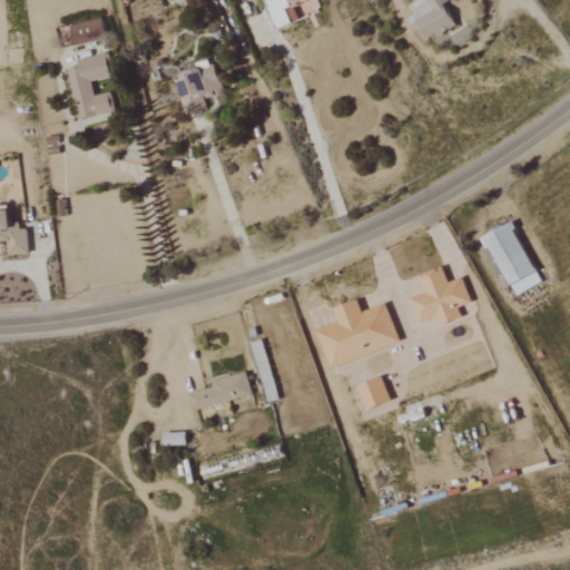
[(263,0),(274,29),(320,11),(315,0),(263,0)]
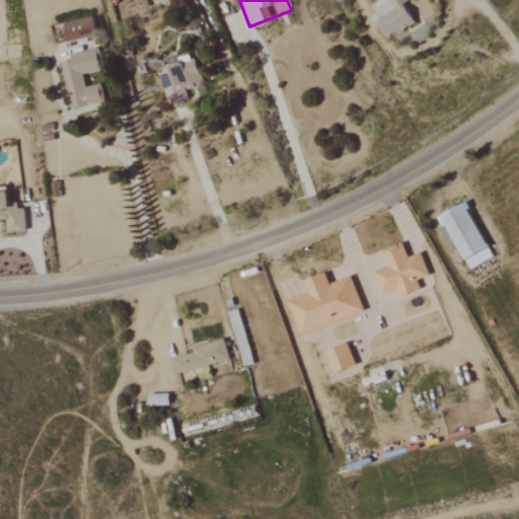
[(386,0),(387,1),(372,9),(387,38),(414,23),(403,4),(410,0),(386,0)]
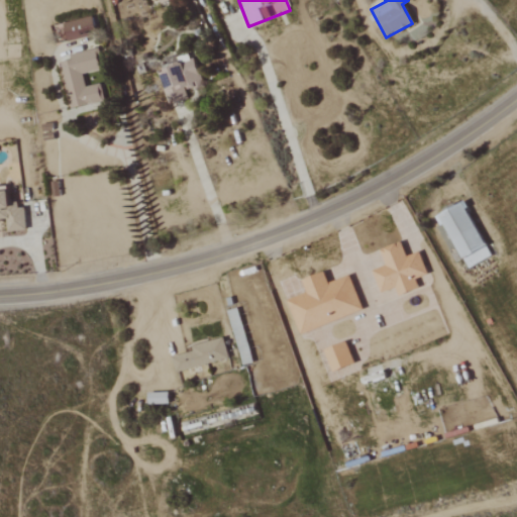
[(65,39),(94,35),(92,18),(63,21),(65,39)]
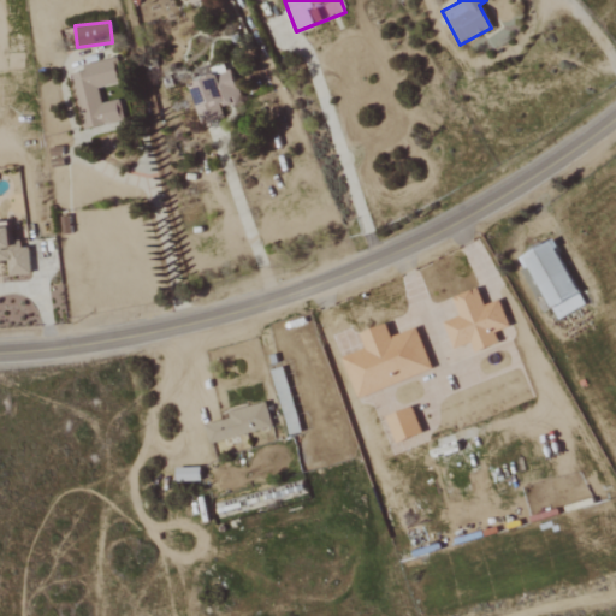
[(83,130),(124,120),(119,100),(101,104),(98,88),(119,83),(113,59),(82,65),(84,71),(71,75),(83,130)]
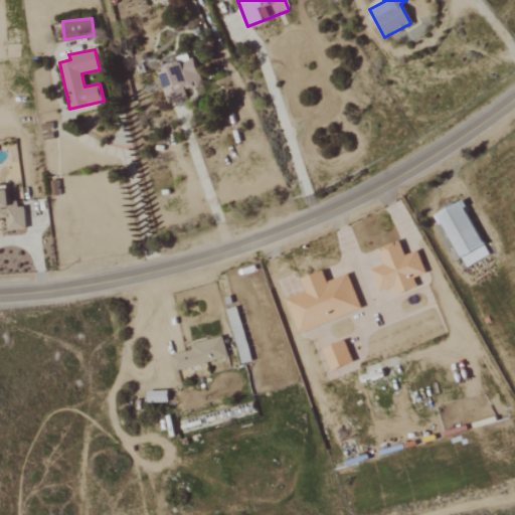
[(200,84),(190,55),(155,68),(168,105),(186,98),(183,91),(200,84)]
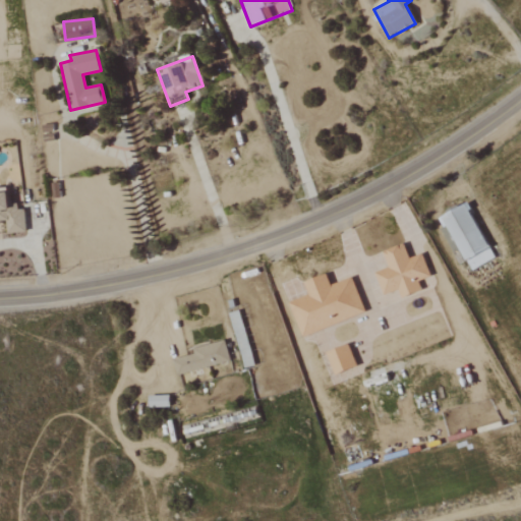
[(25,233),(24,210),(15,211),(15,201),(8,201),(7,193),(0,193),(0,223),(6,223),(6,234),(25,233)]
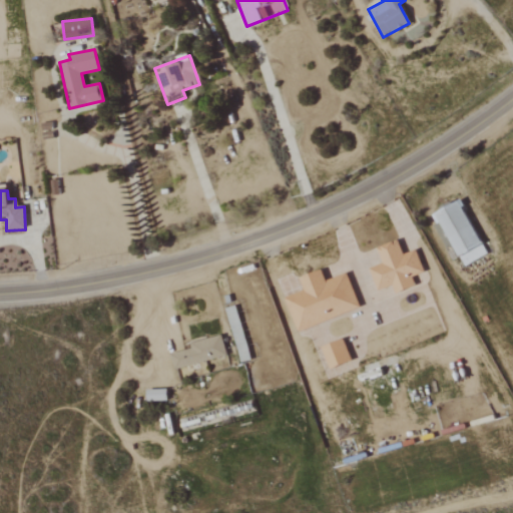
[(434,213),(462,268),(486,254),(458,201),(434,213)]
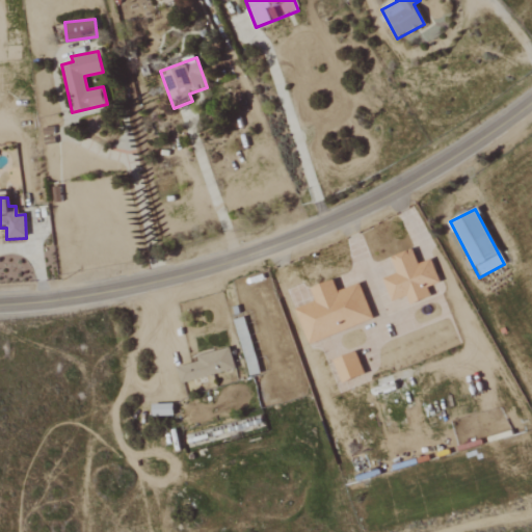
[(390,302),(406,296),(409,304),(430,297),(427,287),(440,283),(431,259),(417,264),(411,249),(390,257),(396,274),(382,278),(390,302)]
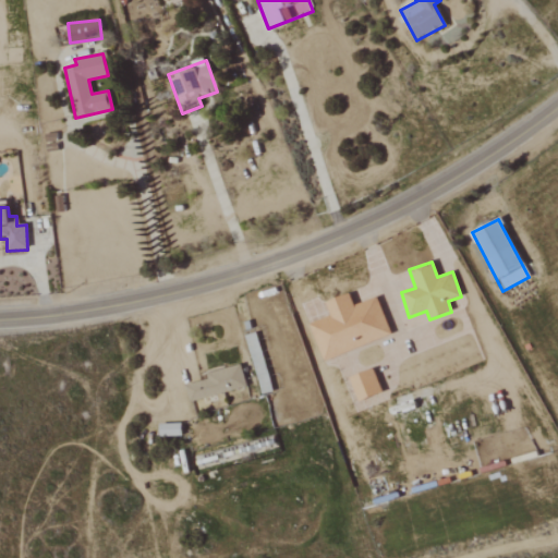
[(330,316),(310,324),(322,360),(390,337),(377,298),(352,305),(349,294),(325,302),(330,316)]
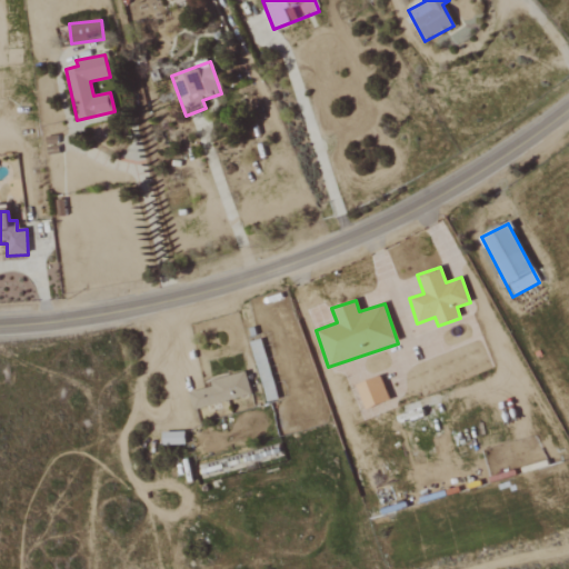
[(251,395),(245,371),(210,381),(211,387),(189,393),(192,410),(251,395)]
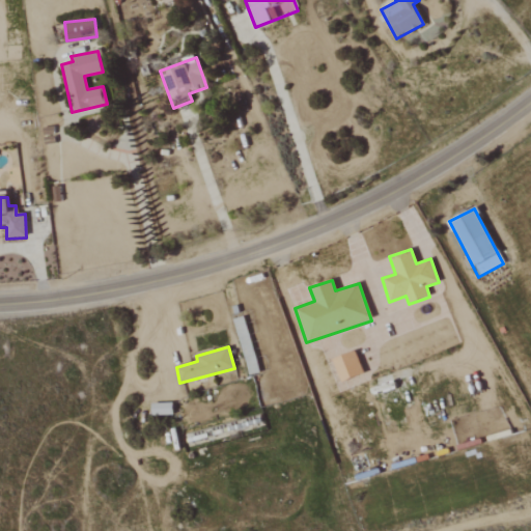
[(363,374),(356,352),(332,359),(339,382),(363,374)]
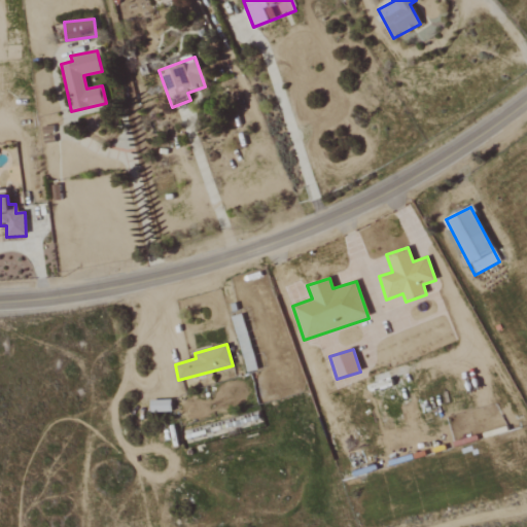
[(171,400),(149,400),(150,413),(171,412),(171,400)]
